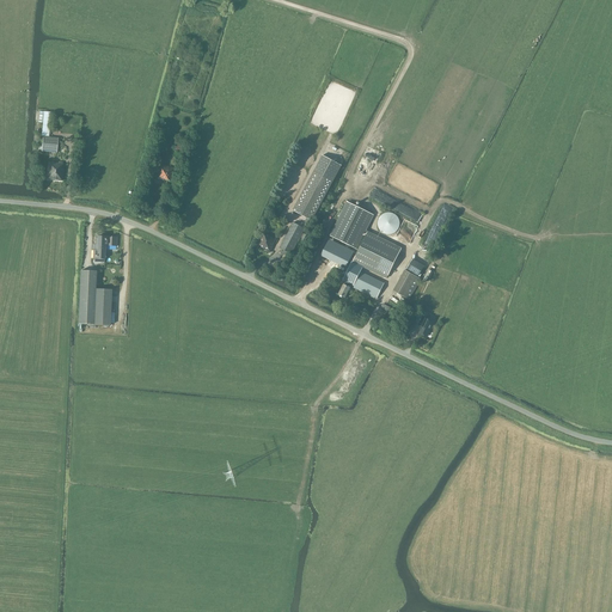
[(42,151),(57,153),(59,139),(44,136),(42,151)]
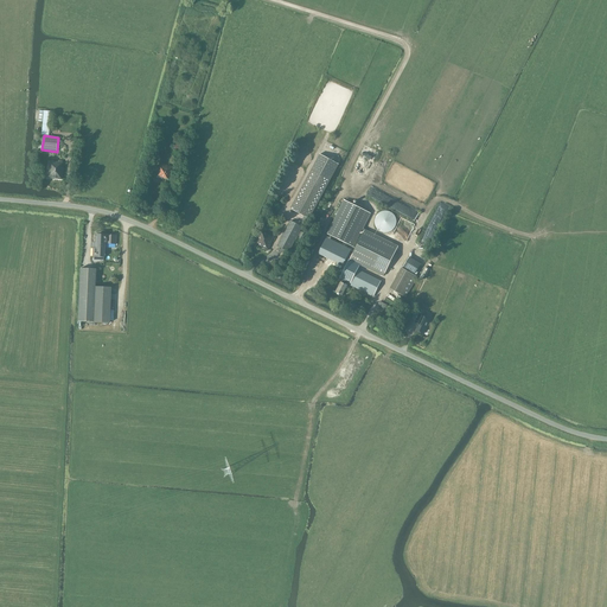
[(173,154),(180,155),(183,146),(176,144),(173,154)]
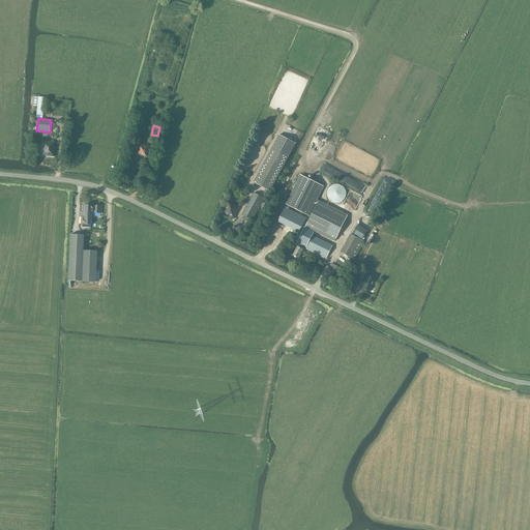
[(264,196),(267,197),(296,143),(280,135),(254,182),(267,189),(264,196)]
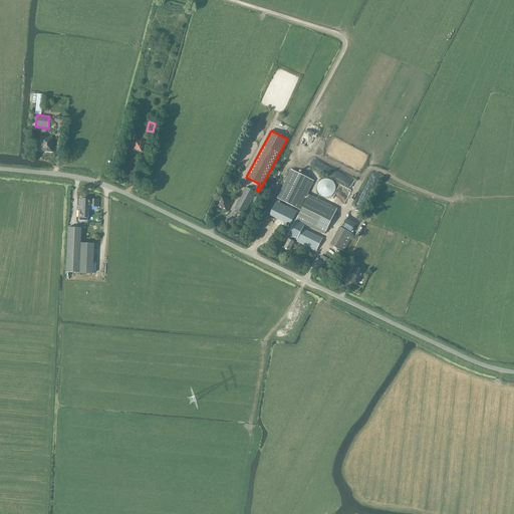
[(40,151),(43,151),(52,152),(53,139),(49,138),(41,137),(40,151)]
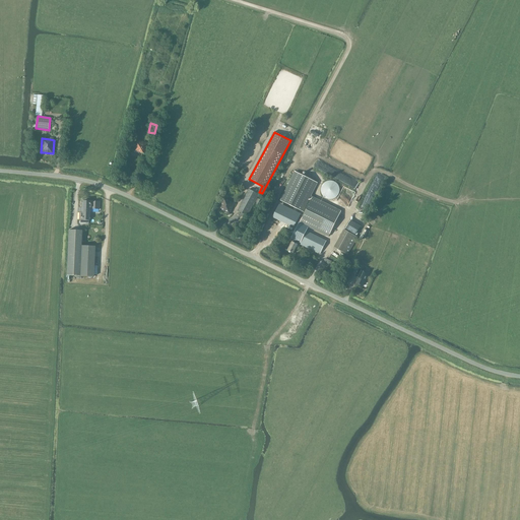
[(139,153),(139,152),(145,153),(147,143),(137,141),(135,147),(134,152),(139,153)]
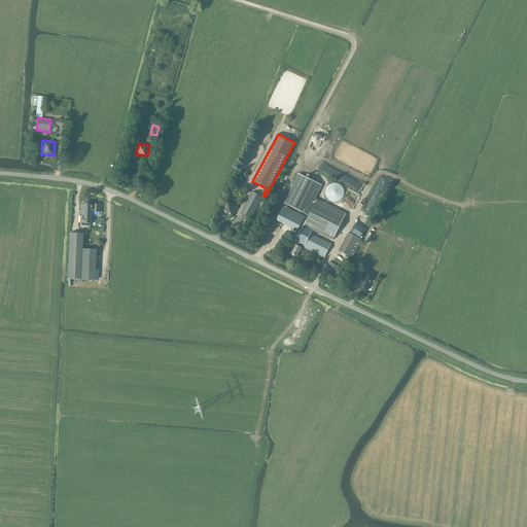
[(285,204),(307,214),(314,199),(321,185),(300,174),(285,204)]
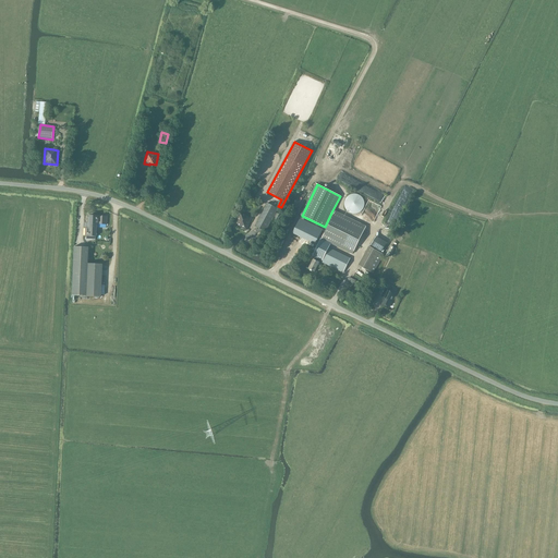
[(347,210),(349,213),(351,215),(354,216),(358,215),(361,214),(363,213),(365,209),(365,206),(365,203),(364,201),(362,197),(360,196),(356,195),(353,195),(350,196),(348,198),(347,202),(346,204),(346,207),(347,210)]
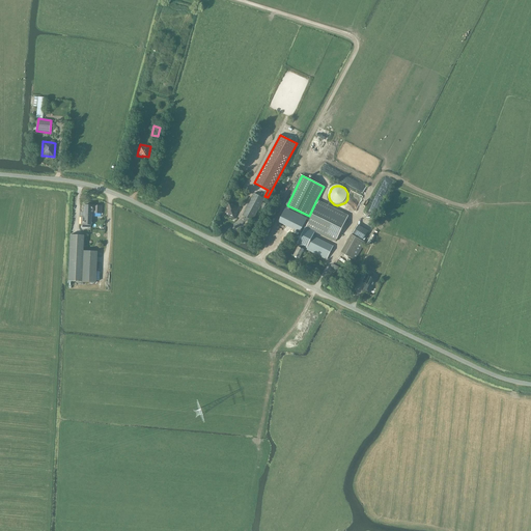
[(243,216),(252,221),(264,198),(254,193),(243,216)]
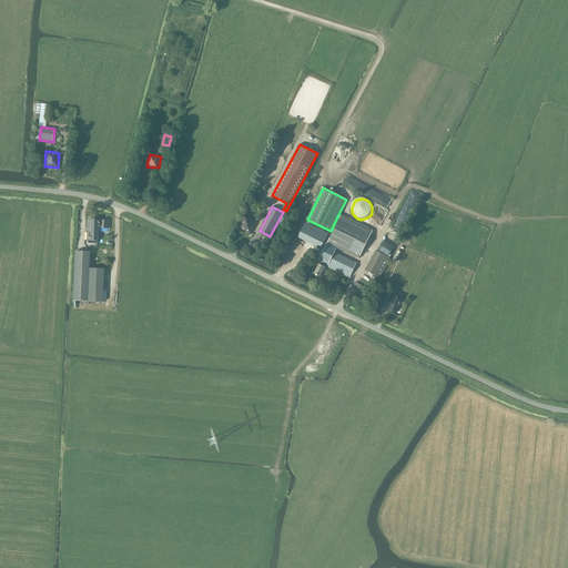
[(325,242),(359,259),(373,231),(338,214),(331,231),(325,242)]
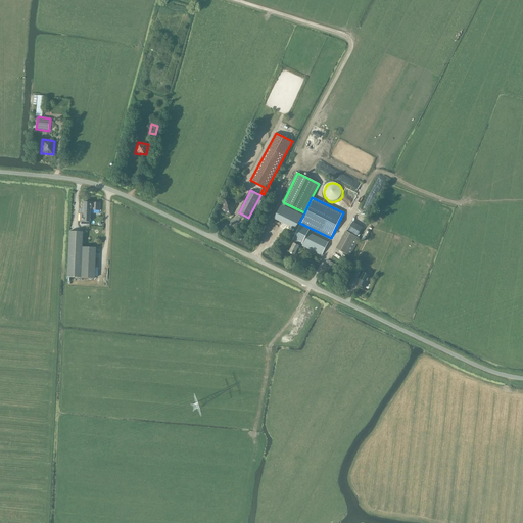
[(221,210),(231,216),(236,204),(229,201),(225,200),(221,210)]
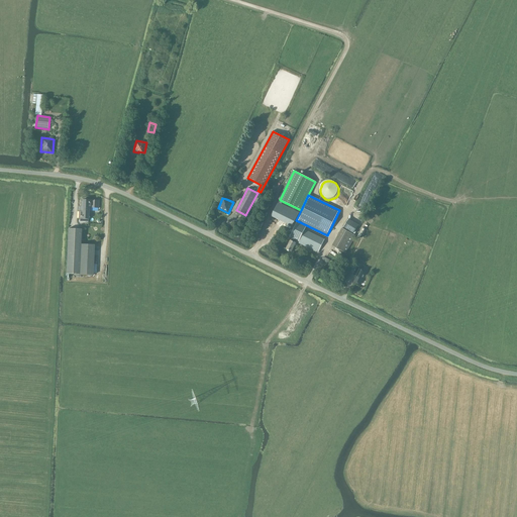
[(80,221),(88,222),(89,208),(93,208),(93,200),(82,200),(82,212),(78,211),(77,219),(79,219),(80,221)]
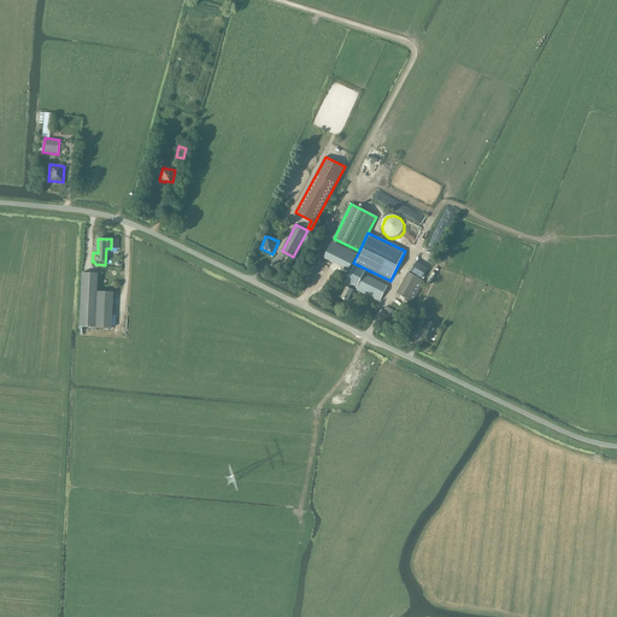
[(331,242),(324,258),(348,270),(357,254),(331,242)]
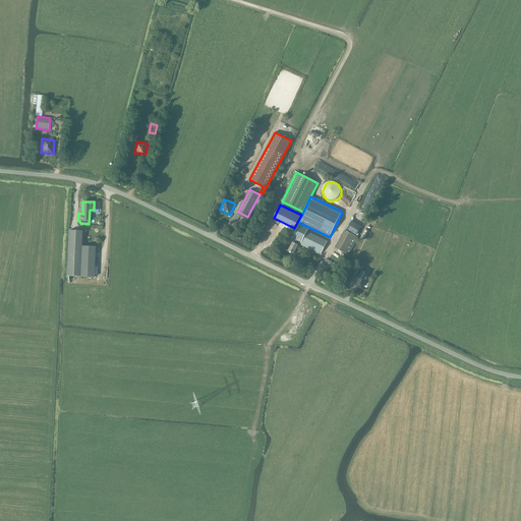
[(289,250),(294,253),(298,245),(300,246),(300,244),(321,254),(328,241),(307,231),(309,227),(300,223),(296,230),(294,235),(291,234),(287,235),(287,237),(288,240),(292,242),(290,247),(288,246),(287,246),(286,247),(286,249),(289,250)]
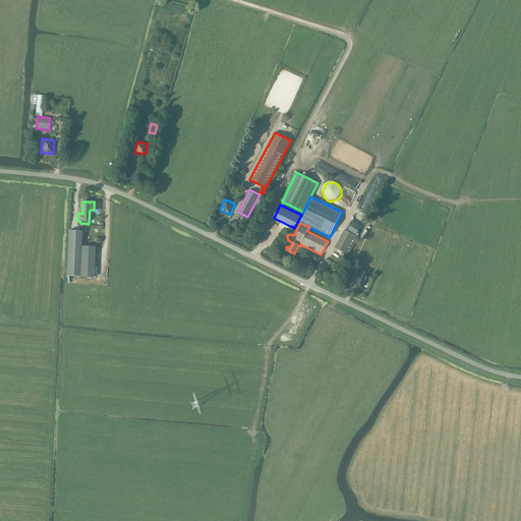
[(81,246),(82,231),(69,230),(67,276),(79,277),(94,278),(95,247),(81,246)]
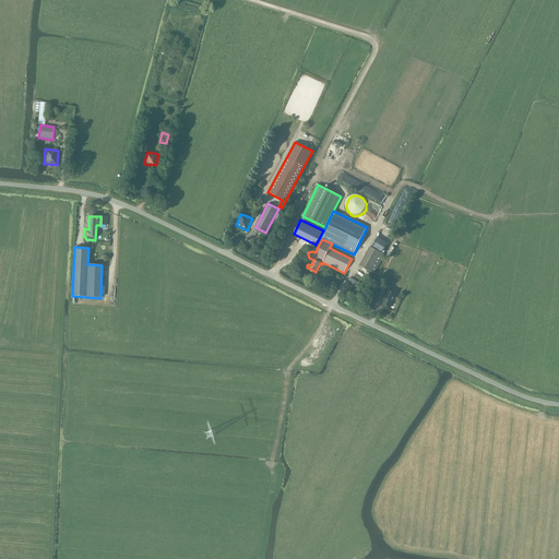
[(359,265),(373,274),(384,254),(370,247),(359,265)]
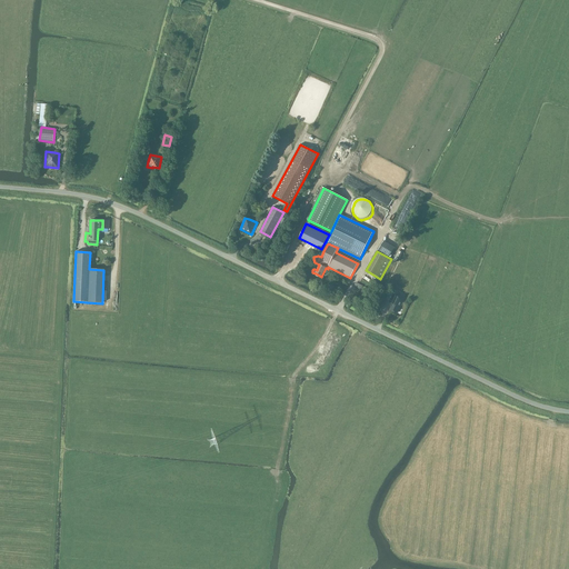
[(390,310),(397,313),(401,303),(396,301),(398,297),(393,295),(390,302),(392,305),(390,310)]
